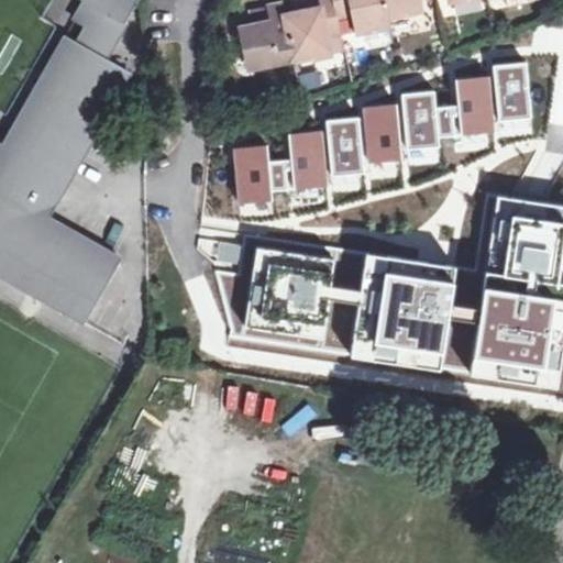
[(0,279),(31,297),(45,271),(62,279),(48,306),(84,326),(121,258),(50,218),(131,73),(105,58),(135,4),(131,2),(131,0),(76,0),(76,1),(81,3),(69,28),(81,34),(74,50),(61,43),(2,153),(0,151),(0,279)]
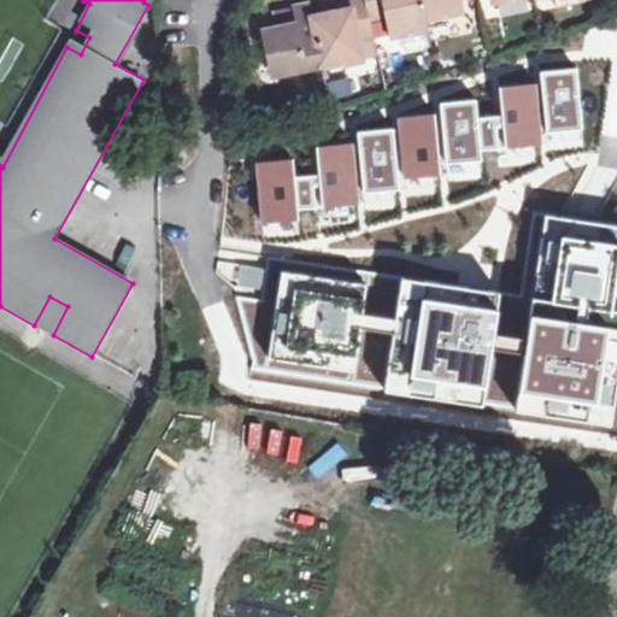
[(369,21),(364,0),(348,0),(351,9),(334,12),(312,17),(323,65),(323,68),(362,60),(359,48),(357,39),(372,35),(371,29),(369,21)]
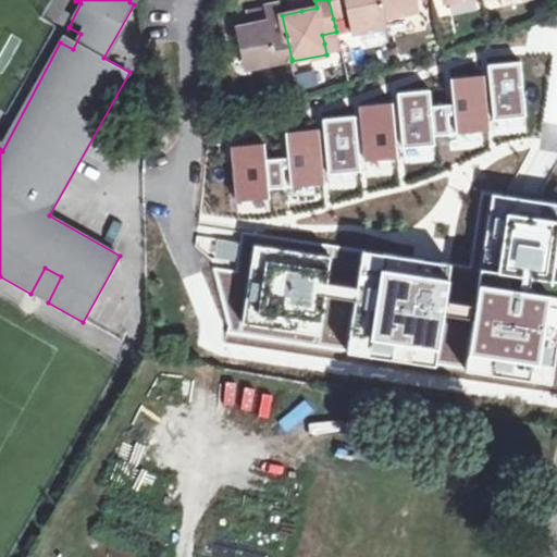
[(313,0),(299,3),(301,11),(317,8),(314,0),(313,0)]
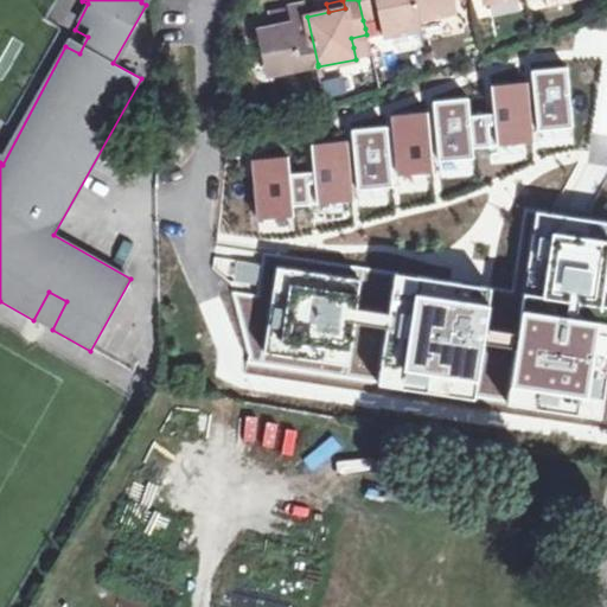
[(419,21),(414,0),(358,0),(363,20),(381,17),(382,25),(384,37),(420,30),(419,21)]
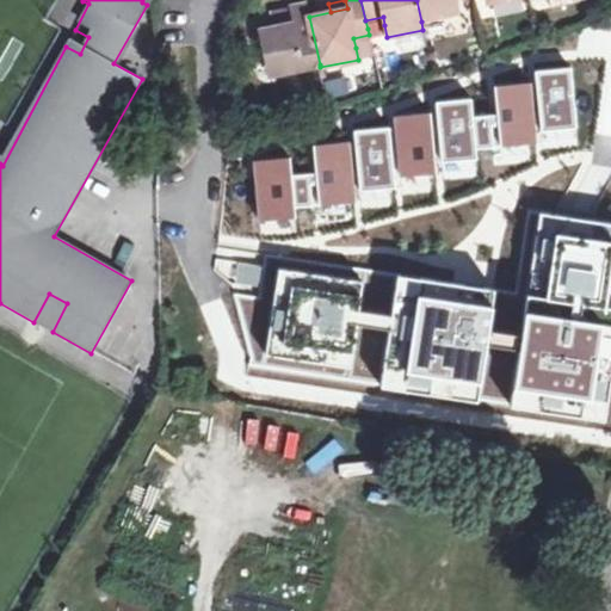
[(417,0),(421,22),(460,14),(457,2),(456,0),(417,0)]
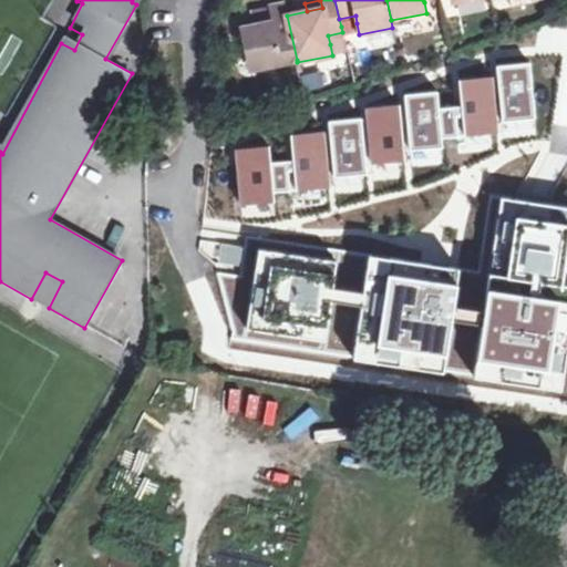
[(297,60),(287,16),(285,4),(269,8),(272,20),(239,27),(245,53),(251,52),(255,69),(297,60)]
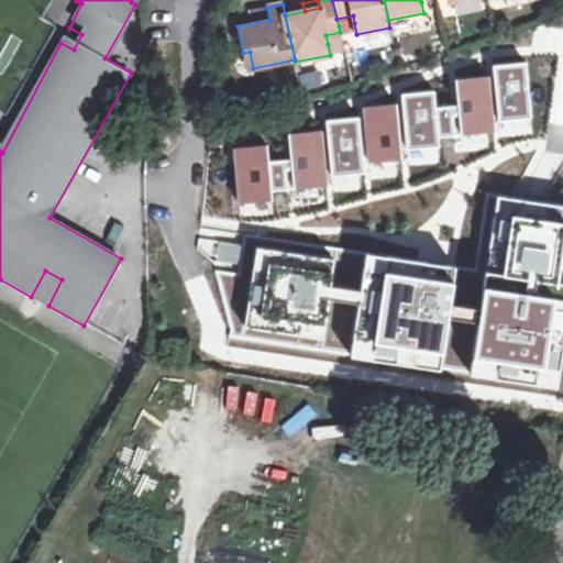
[(337,19),(339,26),(354,23),(353,15),(337,19)]
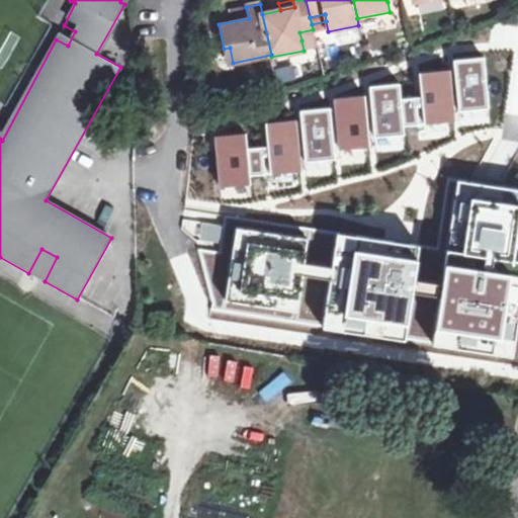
[(299,32),(301,40),(314,38),(313,29),(299,32)]
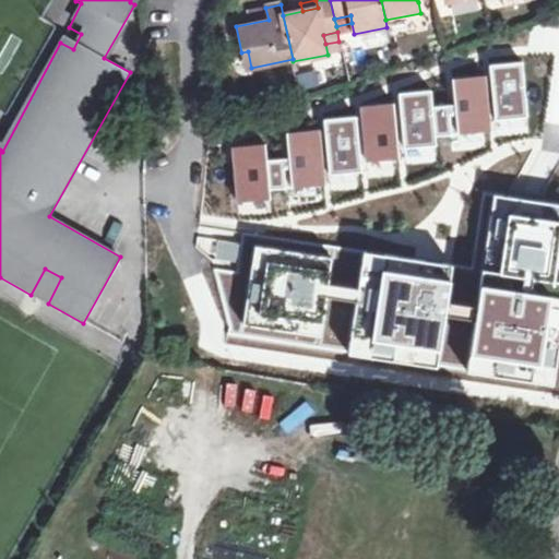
[(264,145),(230,147),(235,201),(270,198),(270,190),(325,186),(325,175),(360,171),(359,159),(397,156),(397,146),(435,143),(433,137),(492,131),(491,122),(530,120),(524,60),(488,63),(489,76),(452,79),(453,102),(435,104),(433,88),(399,92),(400,102),(359,105),(360,115),(324,118),(324,130),(288,133),(290,159),(265,162),(264,145)]
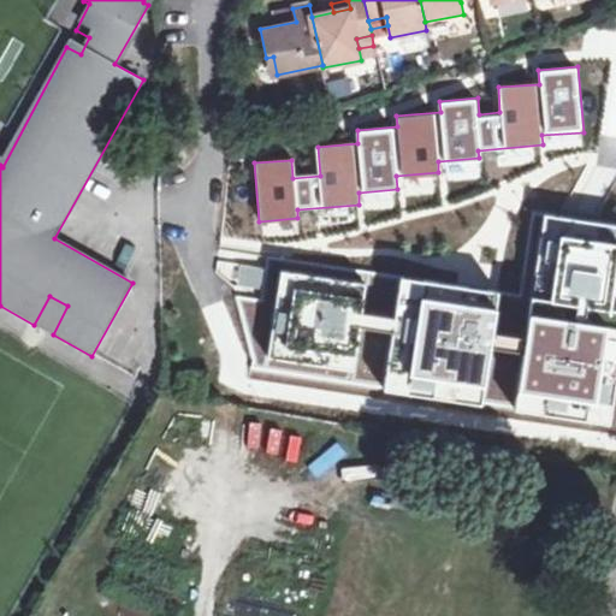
[(606,432),(615,426),(615,212),(537,200),(529,209),(516,292),(507,290),(499,277),(400,261),(386,270),(268,254),(250,367),(369,385),(379,397),(479,412),(490,401),(499,402),(502,406),(507,416),(606,432)]
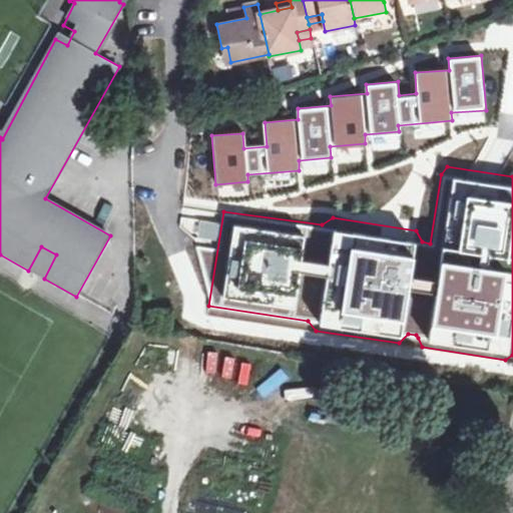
[(41,246),(28,271),(44,279),(56,254),(41,246)]
